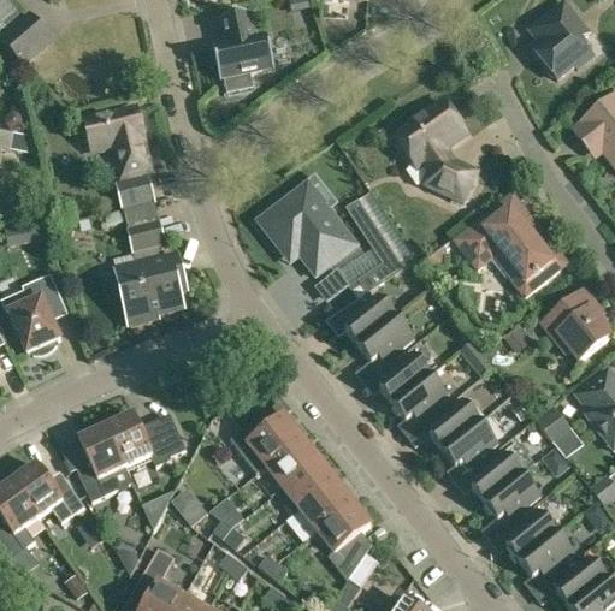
[(577,67),(592,55),(579,40),(589,33),(563,1),(528,29),(540,45),(533,51),(556,79),(574,65),(577,67)]
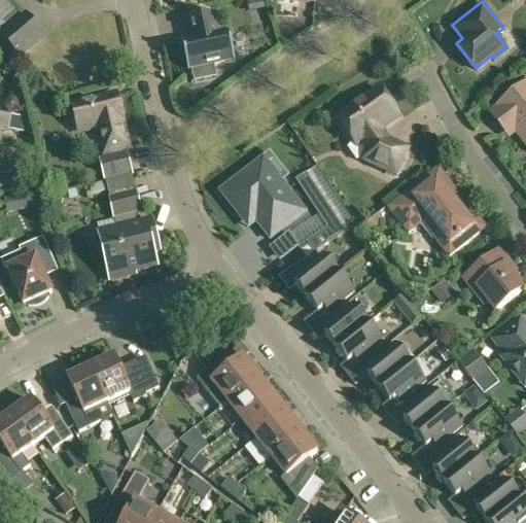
[(216,32),(212,10),(187,15),(193,37),(181,40),(187,68),(234,58),(228,30),(216,32)]
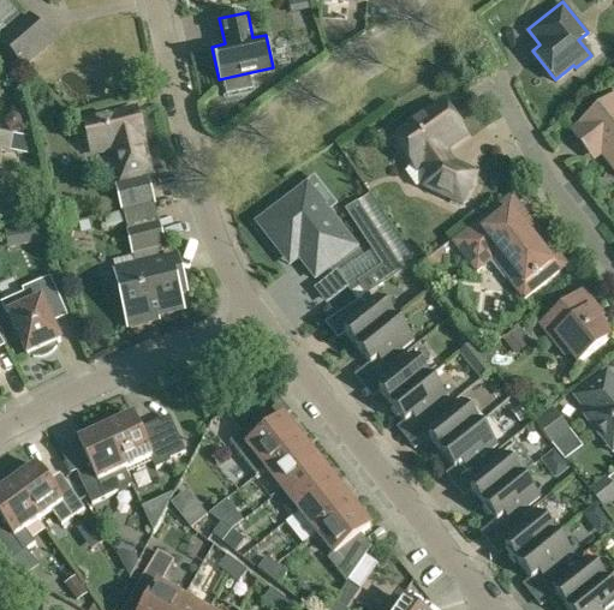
[(51,39),(29,13),(0,39),(22,64),(51,39)]
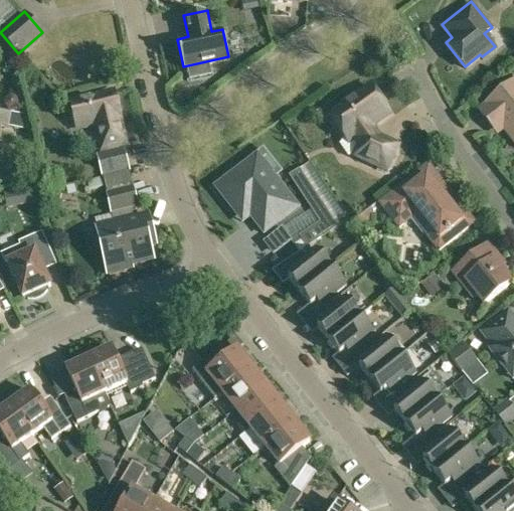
[(513,78),(478,108),(497,131),(503,127),(513,140),(513,78)]
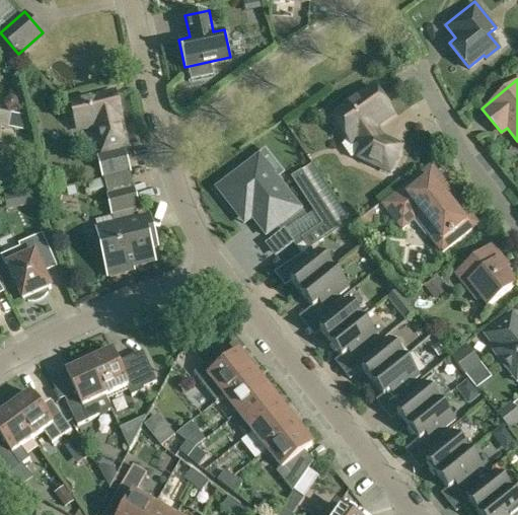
[(373,85),(331,114),(350,141),(356,136),(362,144),(357,155),(389,170),(400,145),(380,136),(372,125),(391,112),(373,85)]
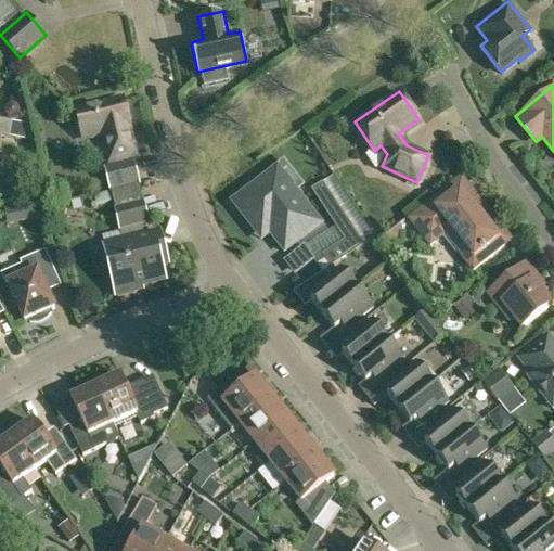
[(120,97),(76,107),(84,136),(102,131),(108,158),(133,153),(127,125),(120,97)]
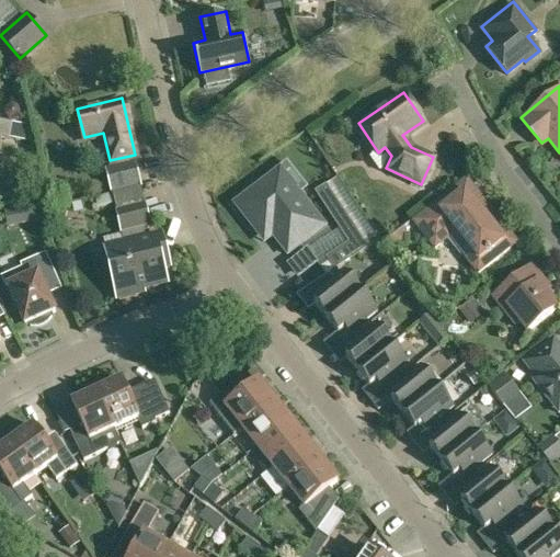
[(20,114),(22,108),(18,102),(11,101),(6,105),(3,112),(8,118),(15,118),(20,114)]
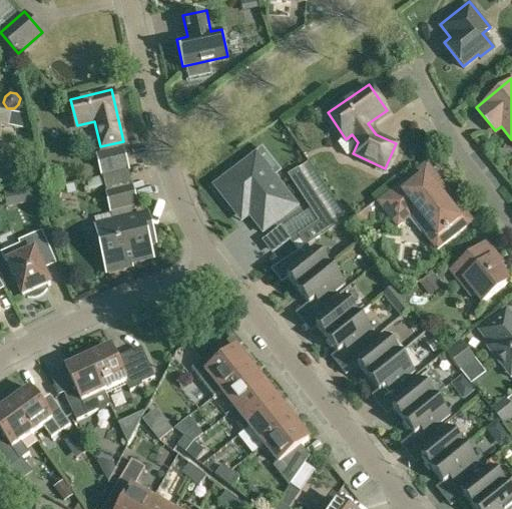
[(25,112),(10,110),(0,107),(0,122),(22,127),(25,112)]
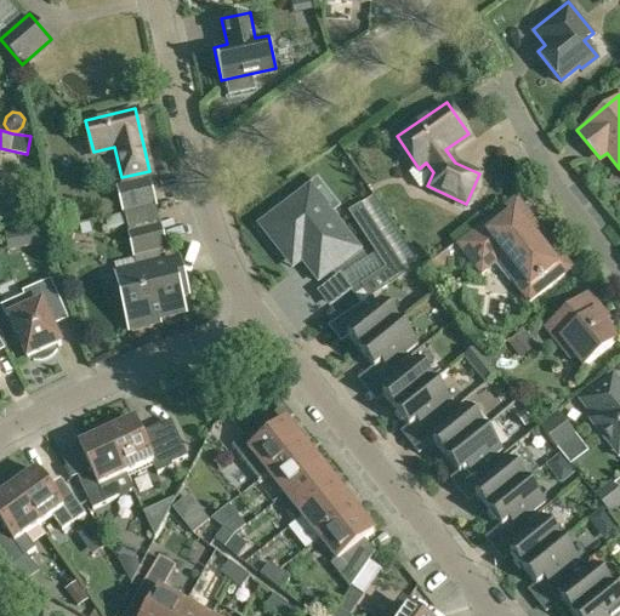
[(115,184),(123,211),(155,203),(148,176),(115,184)]
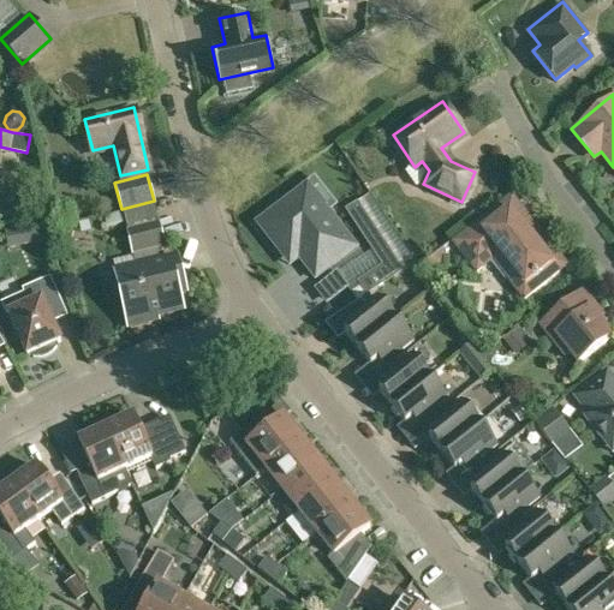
[(307,183),(298,187),(256,221),(280,252),(287,262),(297,255),(314,276),(355,244),(326,207),(307,183)]
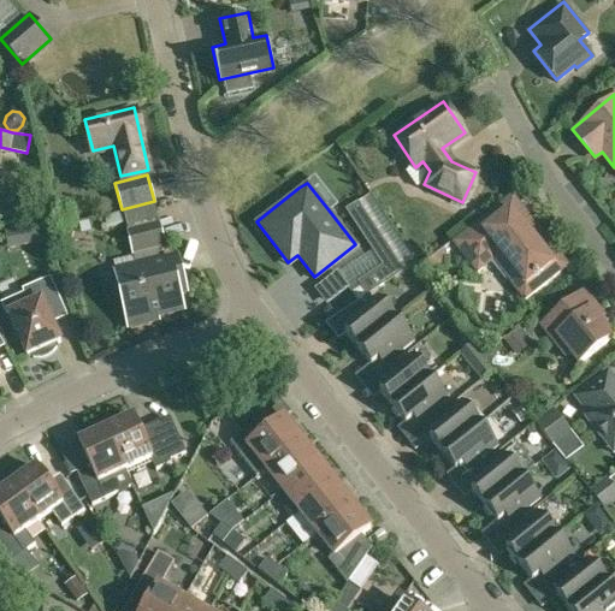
[(492,256),(524,296),(560,268),(543,247),(549,242),(512,196),(455,241),(477,268),(492,256)]
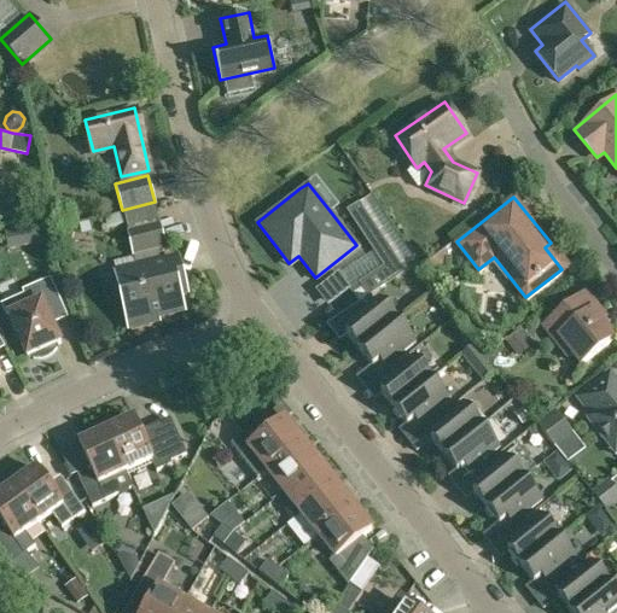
[(358,199),(345,208),(383,263),(358,280),(366,293),(403,268),(358,199)]
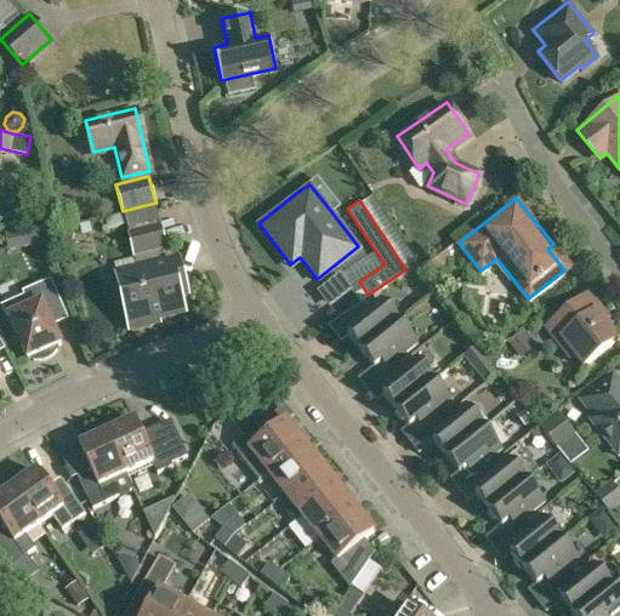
[(125,222),(123,211),(104,215),(107,226),(125,222)]
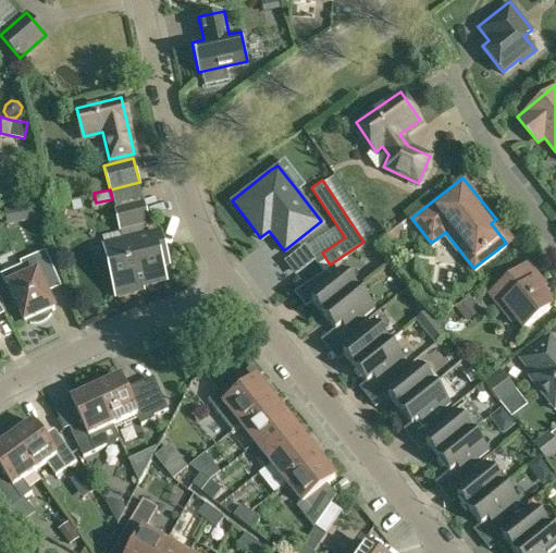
[(149,221),(144,199),(114,207),(119,228),(120,228),(123,241),(103,245),(104,249),(102,254),(104,262),(108,265),(115,294),(141,287),(140,284),(164,278),(161,263),(168,262),(160,231),(145,235),(141,222),(149,221)]
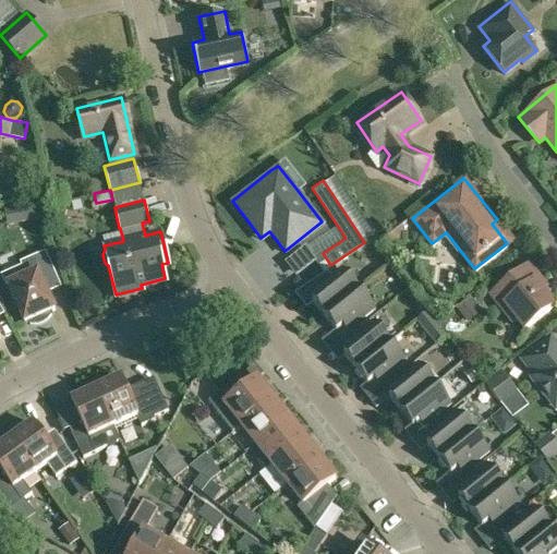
[(48,316),(51,312),(50,310),(53,308),(44,284),(58,278),(45,249),(19,261),(25,275),(7,284),(24,321),(27,320),(28,322),(34,322),(39,321),(44,320),(48,316)]
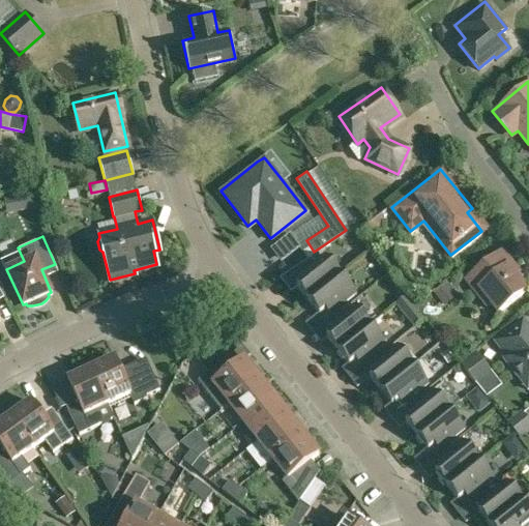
[(490,300),(498,311),(526,288),(511,269),(512,268),(513,267),(513,266),(513,265),(513,264),(502,250),(466,279),(486,303),(490,300)]
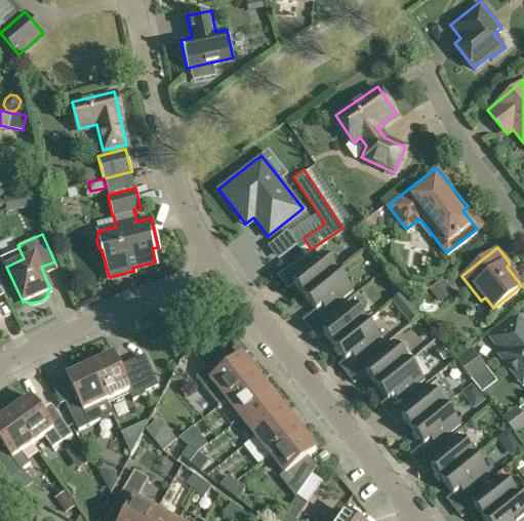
[(305,295),(336,270),(321,250),(312,258),(308,253),(290,265),(297,274),(297,278),(293,281),(305,295)]
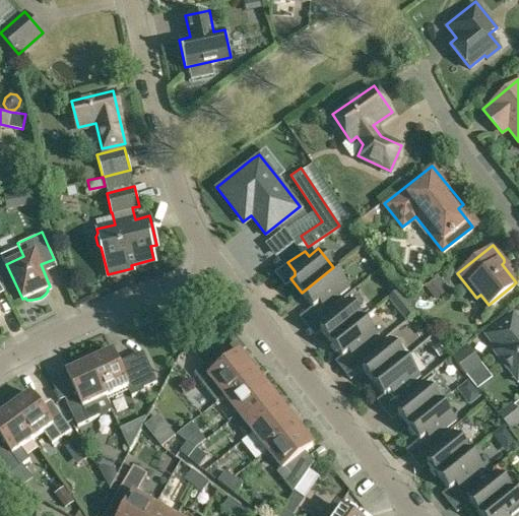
[(348,286),(333,267),(302,293),(313,306),(317,303),(321,304),(326,310),(335,302),(335,303),(341,298),(339,294),(348,286)]
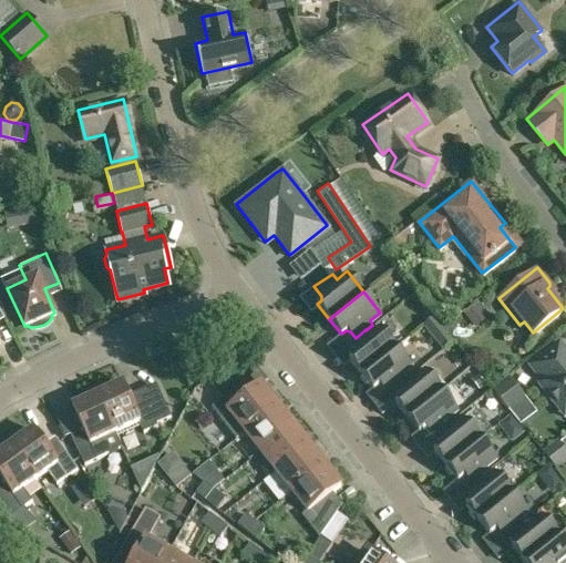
[(485,298),(469,308),(479,325),(495,314),(485,298)]
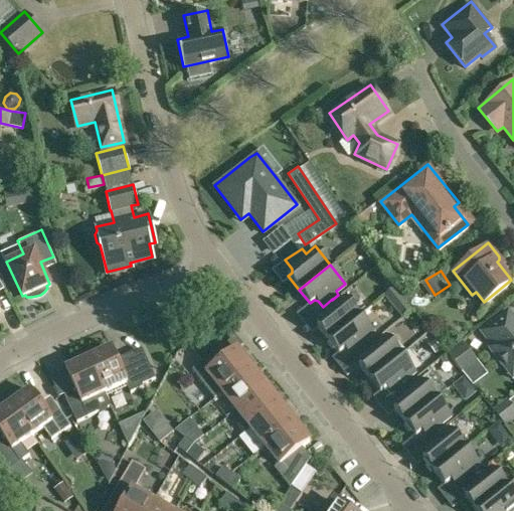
[(411,307),(393,287),(383,294),(401,315),(411,307)]
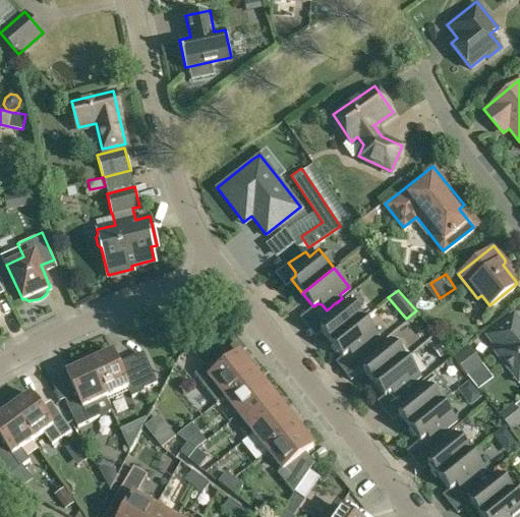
[(327,310),(320,316),(325,322),(325,326),(321,329),(332,342),(363,317),(348,298),(338,306),(336,303),(336,302),(327,310)]
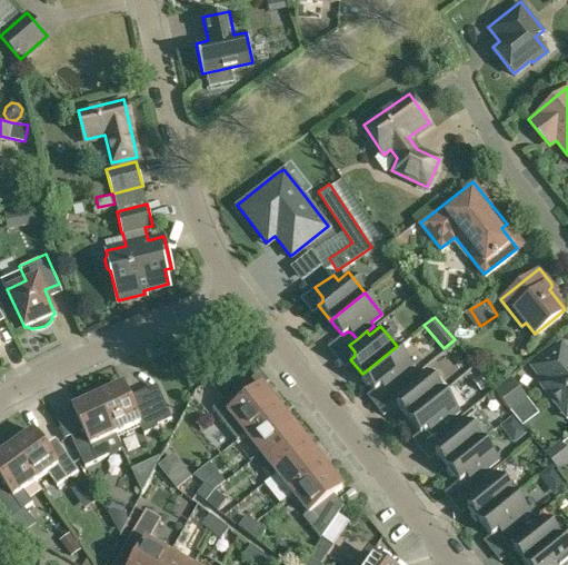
[(567,414),(567,349),(561,342),(531,365),(544,380),(540,384),(566,416),(567,414)]
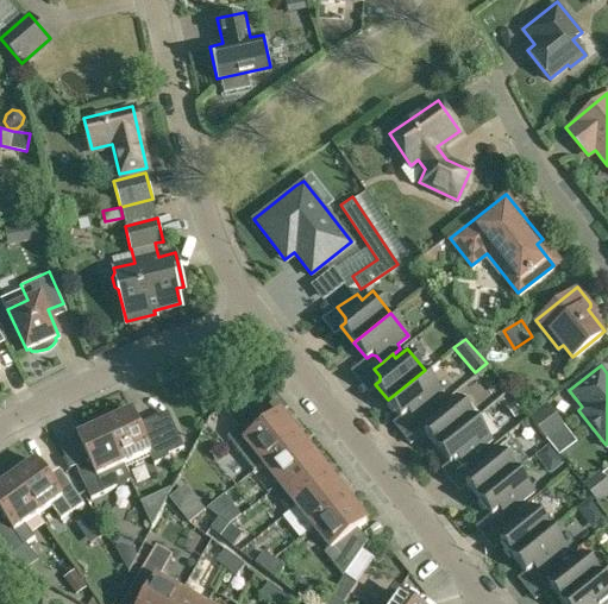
[(443,392),(425,370),(388,400),(401,416),(405,413),(411,413),(415,420),(424,415),(424,414),(434,406),(432,402),(443,392)]
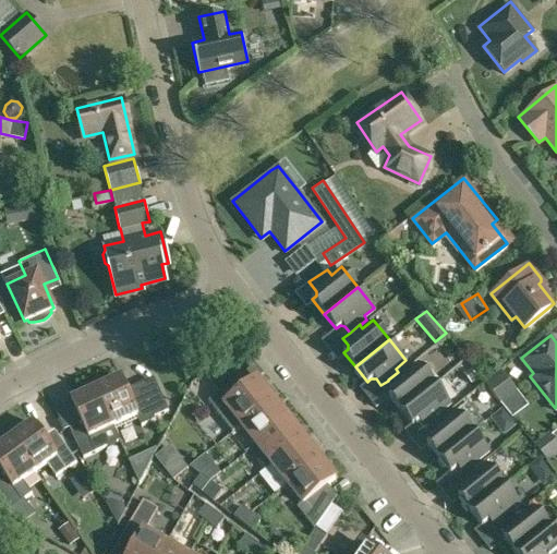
[(404,365),(398,372),(388,380),(388,381),(392,386),(392,390),(388,395),(400,409),(434,382),(418,361),(408,370),(404,365)]
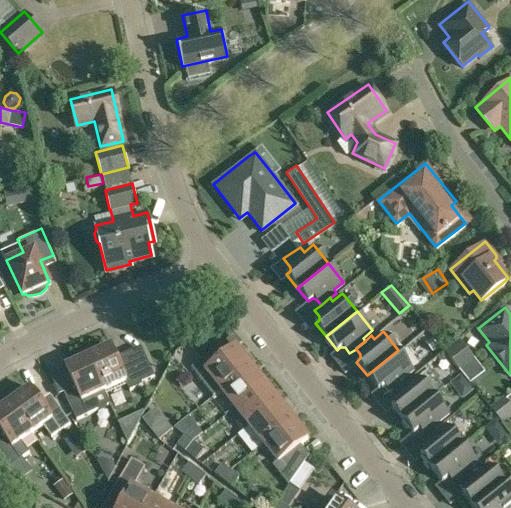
[(221,388),(250,364),(235,346),(231,350),(223,340),(201,358),(209,367),(198,376),(214,394),(221,388)]
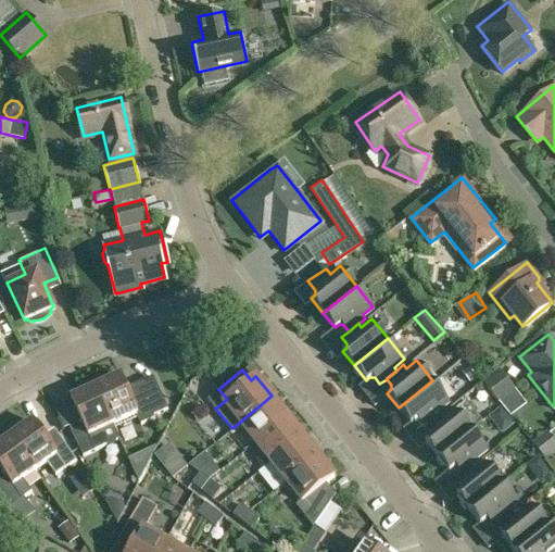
[(112,423),(113,423),(135,412),(140,423),(154,416),(153,414),(167,406),(152,374),(136,381),(138,386),(127,390),(120,374),(115,376),(114,373),(97,380),(99,384),(95,386),(112,423)]
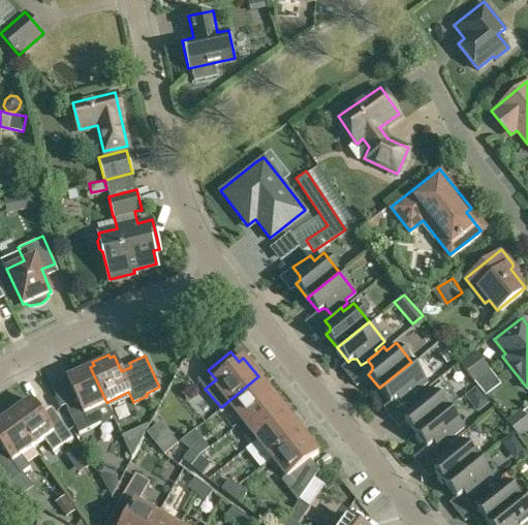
[(485,369),(474,354),(462,365),(472,378),(485,369)]
